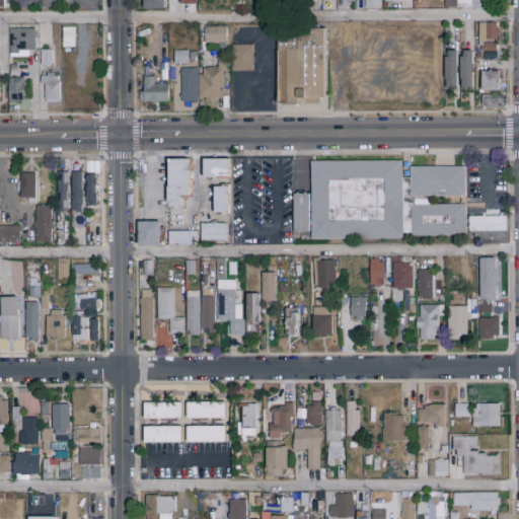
[(164,0),(164,10),(145,10),(145,0),(164,0)]
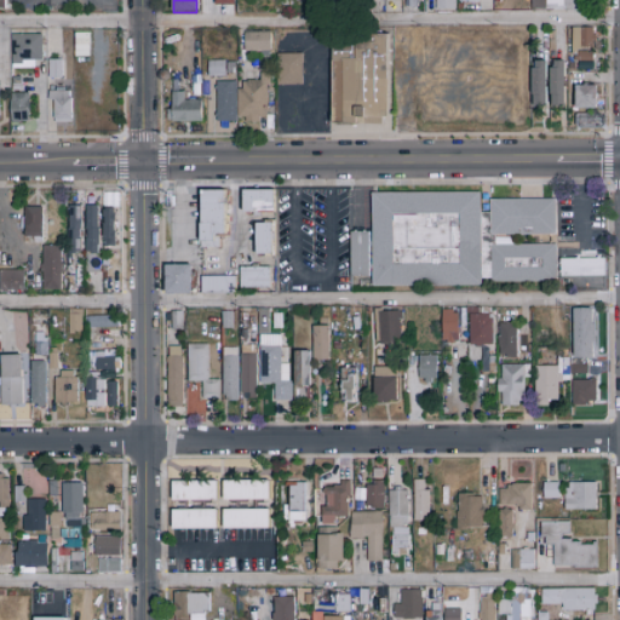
[(437,11),(437,0),(457,0),(457,11),(437,11)]
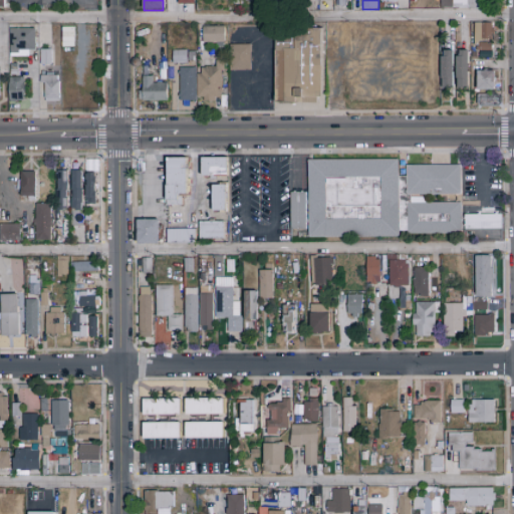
[(492,41),(483,41),(483,42),(480,42),(480,46),(475,46),(475,23),(492,24),(492,29),(498,29),(497,35),(492,35),(492,41)]
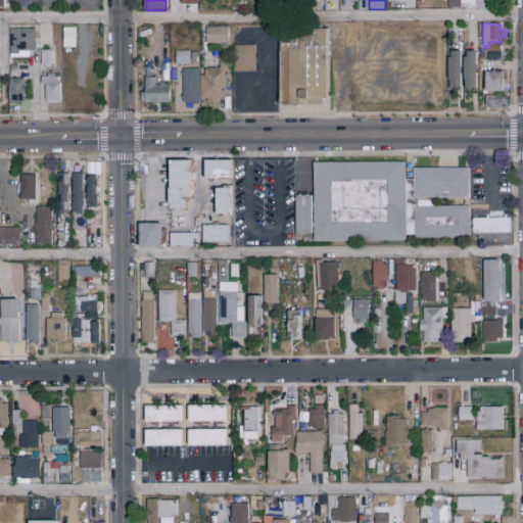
[(207,28),(229,28),(230,44),(228,44),(228,48),(221,48),(221,44),(207,44),(207,28)]
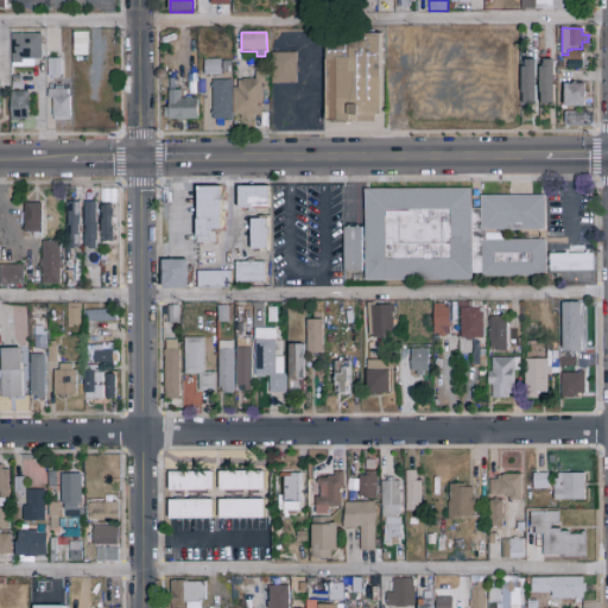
[(74,45),(74,33),(89,33),(89,45),(74,45)]
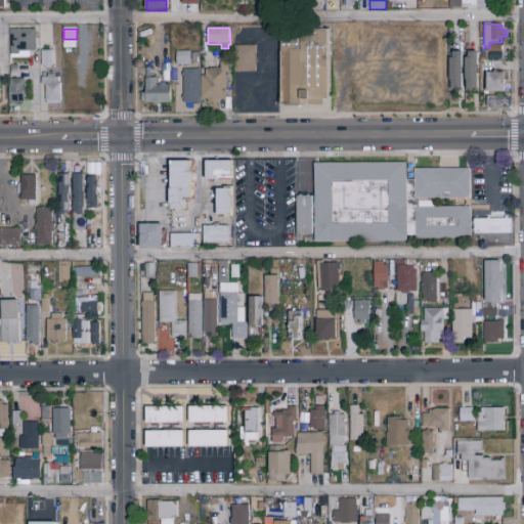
[(37,52),(18,52),(18,54),(10,54),(10,31),(36,30),(37,52)]
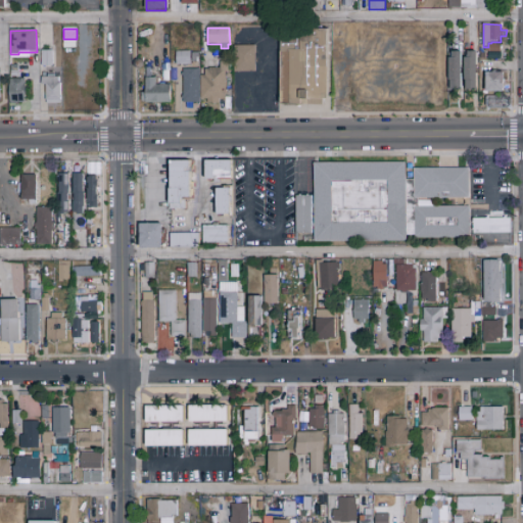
[(328,99),(323,100),(323,105),(282,105),(281,31),(328,30),(328,99)]
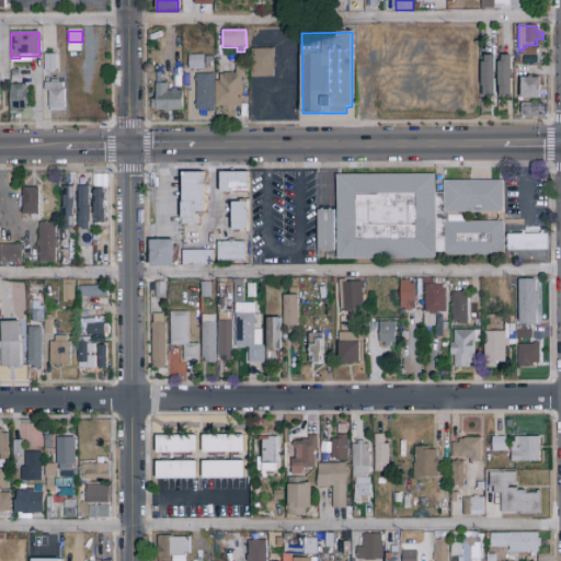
[(521,57),(521,52),(524,52),(524,47),(537,47),(537,57),(536,57),(536,64),(523,64),(523,57),(521,57)]
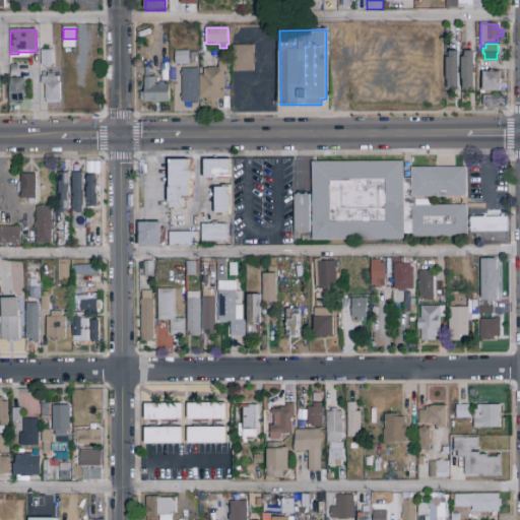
[(233,73),(233,46),(254,46),(254,72),(233,73)]
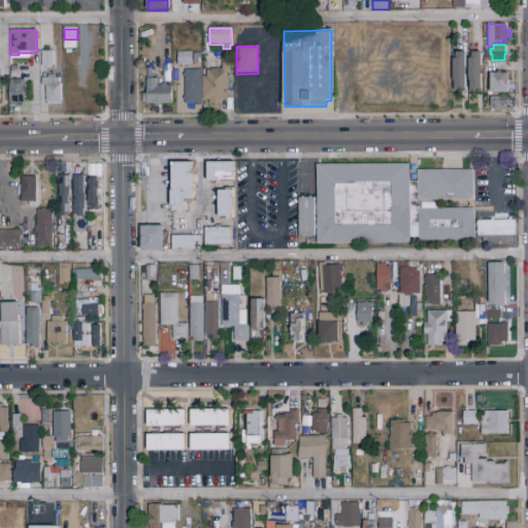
[(42,68),(42,52),(53,52),(54,68),(42,68)]
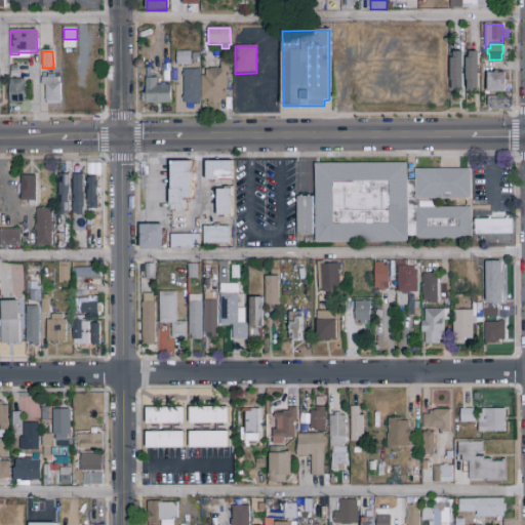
[(176,52),(192,51),(192,53),(200,53),(200,57),(201,57),(201,62),(200,62),(200,64),(192,64),(192,66),(176,67),(176,52)]
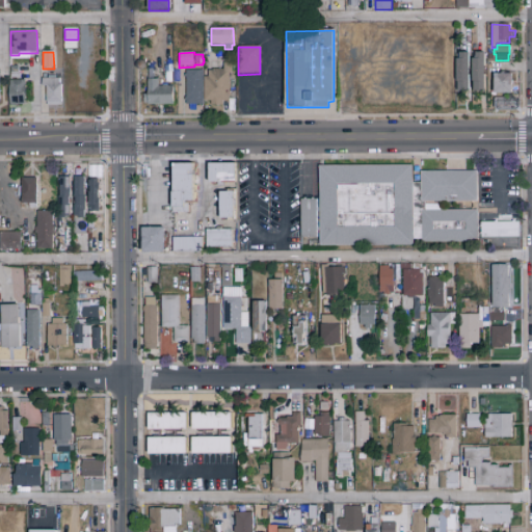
[(471,90),(459,90),(459,82),(457,82),(457,59),(460,59),(460,53),(471,53),(471,90)]
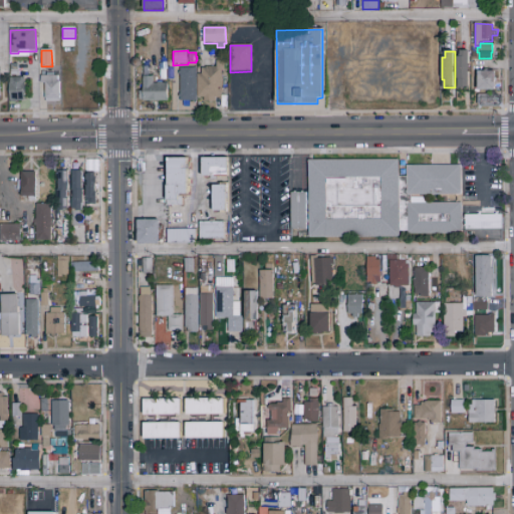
[(470,88),(459,88),(459,79),(457,79),(457,57),(460,57),(460,52),(470,51),(470,88)]
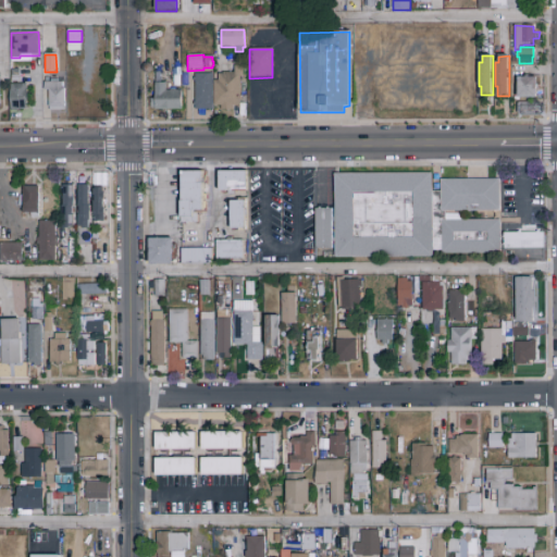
[(214,107),(214,82),(219,82),(219,75),(223,75),(223,73),(235,73),(235,65),(244,65),(244,77),(240,77),(242,107),(234,107),(234,111),(221,111),(221,107),(214,107)]
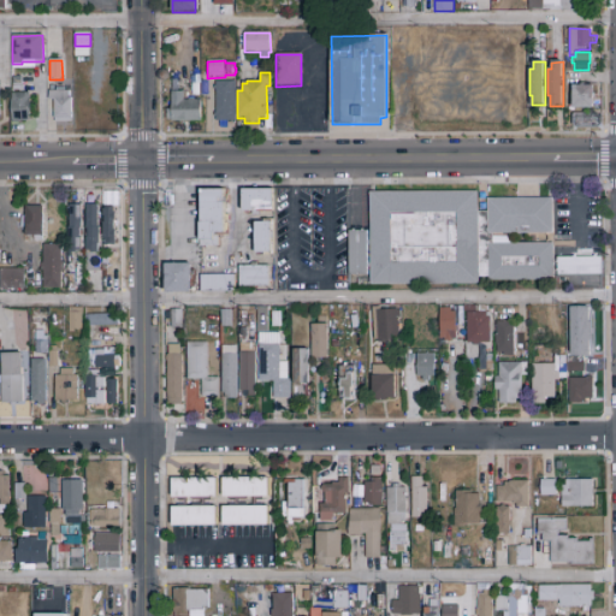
[(12,92),(12,77),(22,77),(22,90),(12,92)]
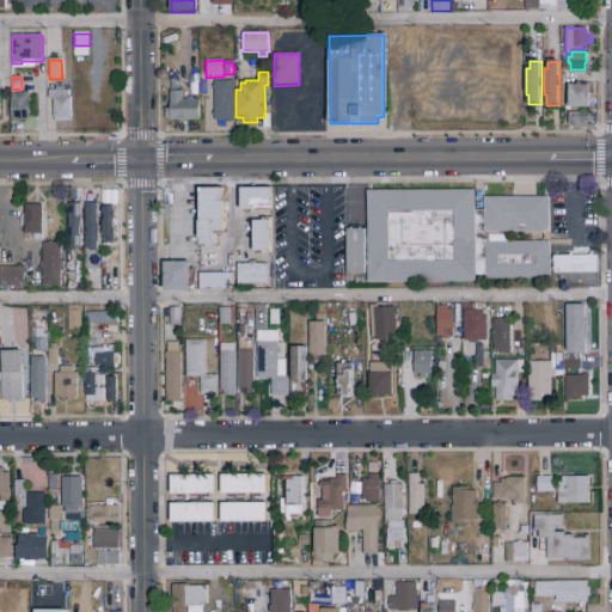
[(201,121),(171,122),(171,120),(165,120),(165,106),(170,106),(170,91),(171,91),(171,80),(177,80),(177,91),(183,91),(183,92),(187,92),(187,97),(183,97),(183,99),(201,99),(201,121)]
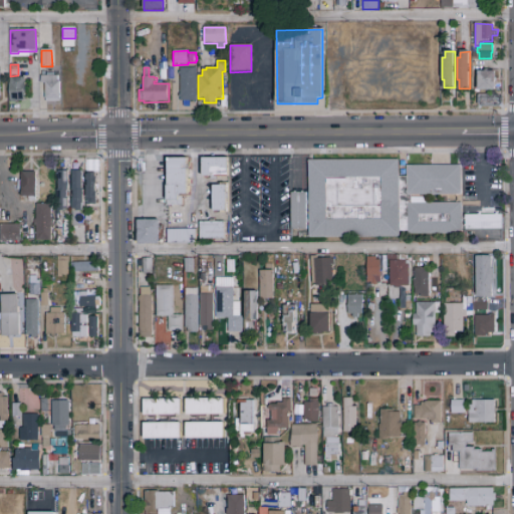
[(181,69),(193,68),(193,84),(197,84),(197,101),(181,101),(181,69)]
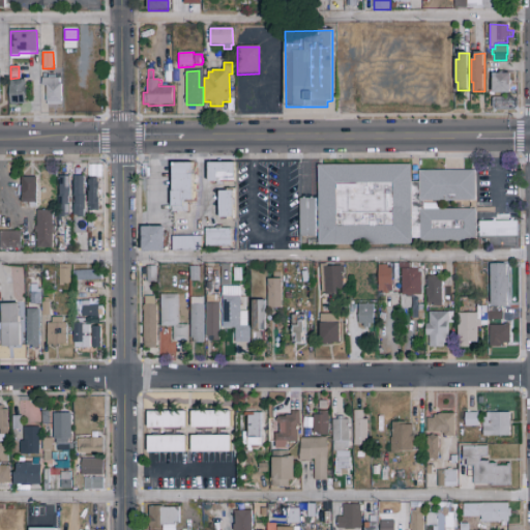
[(511,94),(493,94),(493,74),(500,74),(500,72),(503,72),(503,74),(508,74),(508,72),(516,72),(516,84),(511,84),(511,94)]
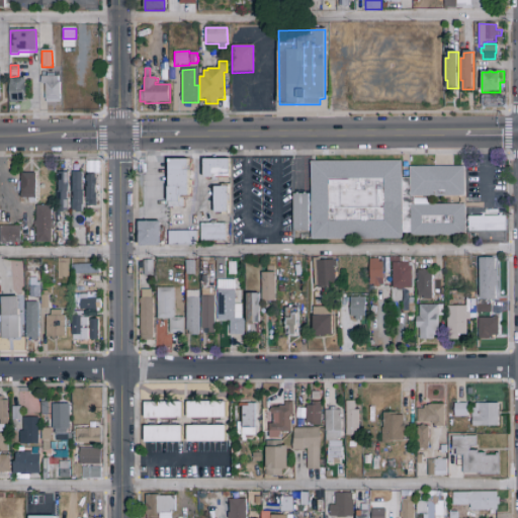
[(61,103),(46,103),(46,83),(41,83),(41,77),(41,72),(46,72),(46,77),(59,77),(59,83),(61,83),(61,103)]
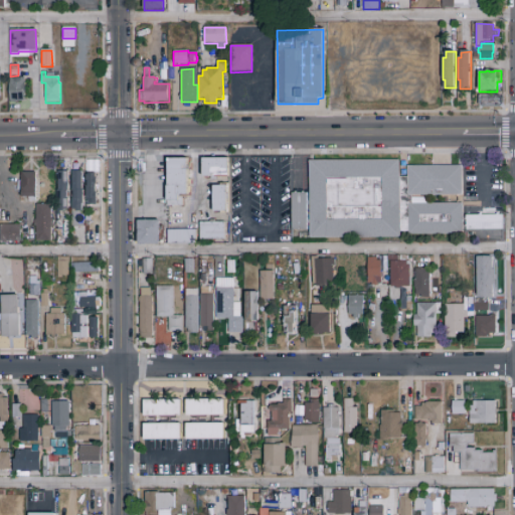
[(10,102),(9,77),(25,77),(26,102),(20,102),(20,103),(13,103),(13,102),(10,102)]
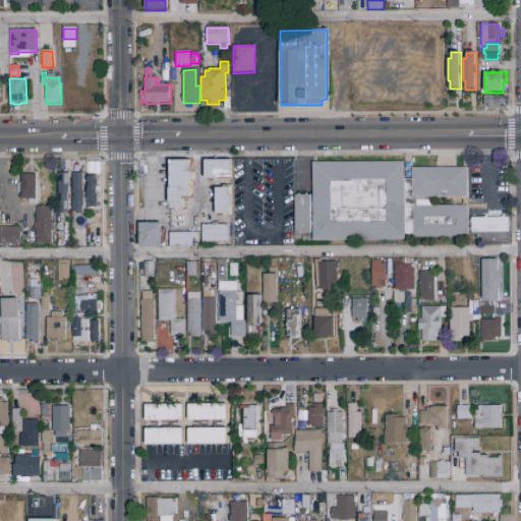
[(190,197),(181,197),(181,204),(170,204),(170,188),(171,188),(171,161),(190,161),(190,197)]
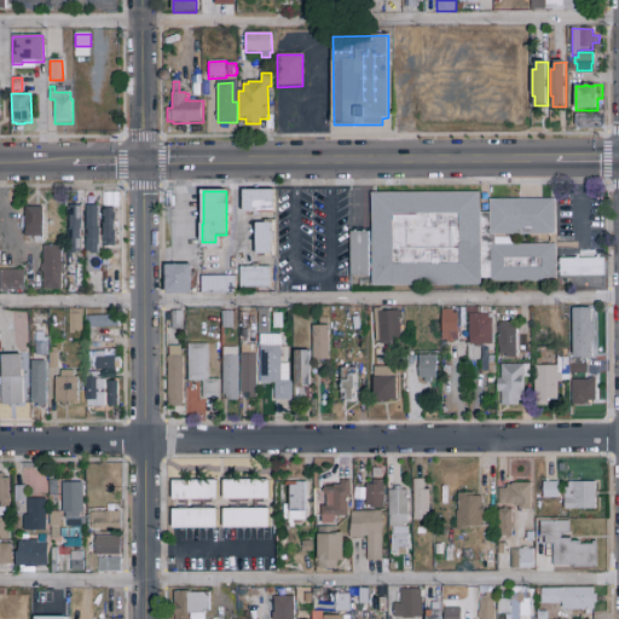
[(244,191),(276,191),(275,214),(262,214),(262,218),(255,218),(255,213),(244,213),(244,191)]
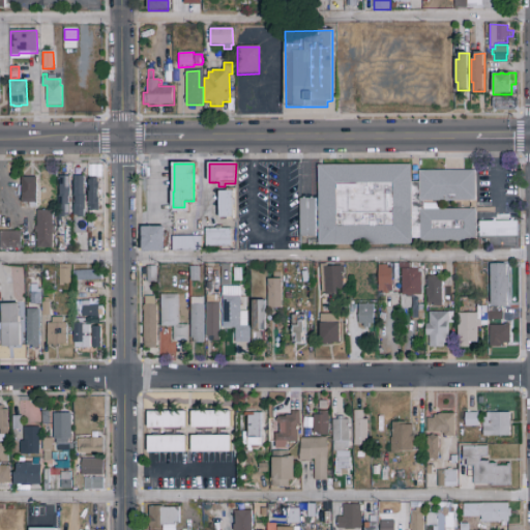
[(98,178),(87,178),(87,165),(98,165),(98,178)]
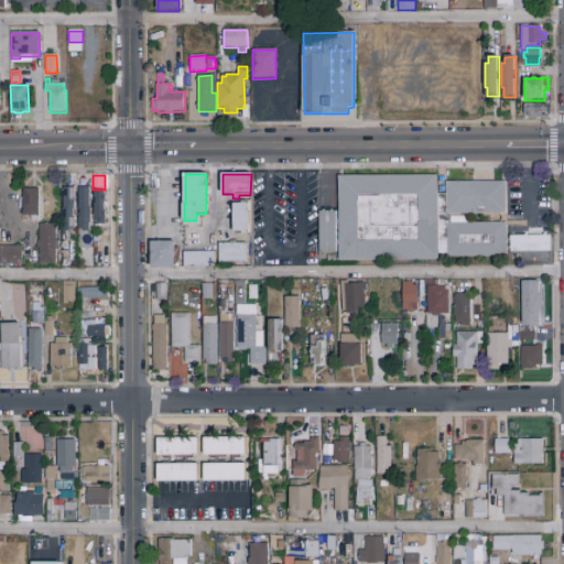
[(437,194),(446,194),(445,182),(506,182),(507,215),(449,215),(449,224),(507,224),(507,257),(445,258),(445,255),(437,255),(437,261),(339,262),(338,176),(437,175),(437,194)]
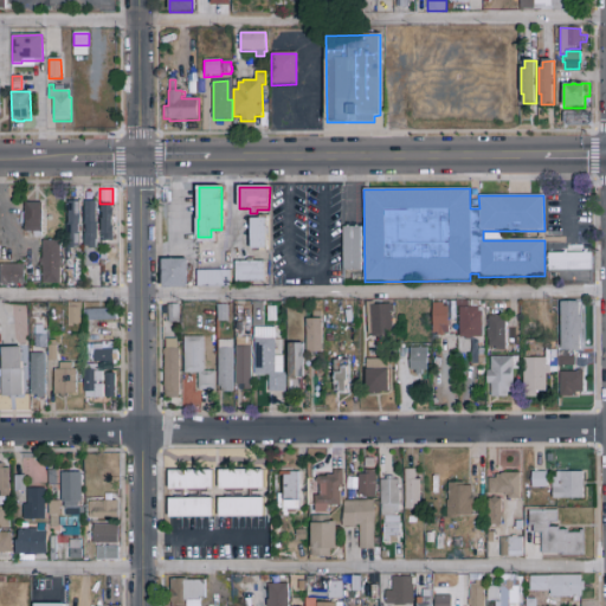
[(81,249),(69,249),(69,242),(66,242),(66,224),(69,224),(69,201),(81,201),(81,249)]
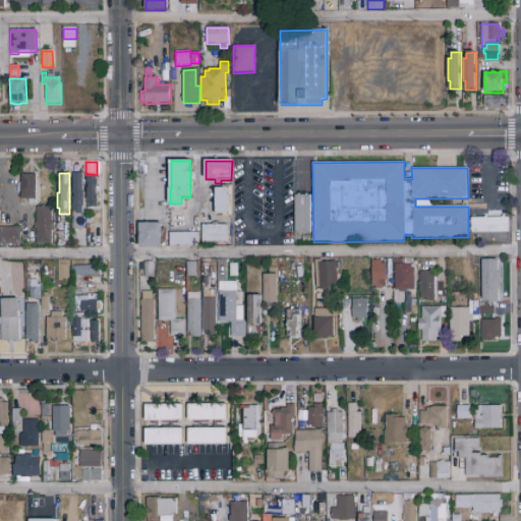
[(72,212),(72,201),(73,201),(73,194),(72,194),(72,173),(82,173),(82,192),(84,192),(84,208),(82,208),(82,214),(77,214),(77,212),(72,212)]
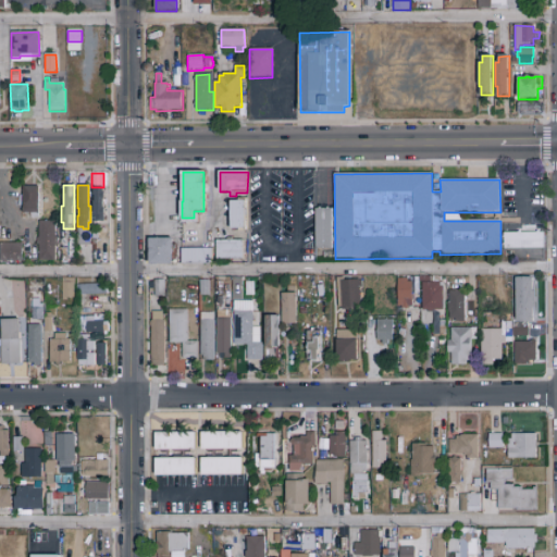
[(23,213),(23,187),(39,187),(39,214),(23,213)]
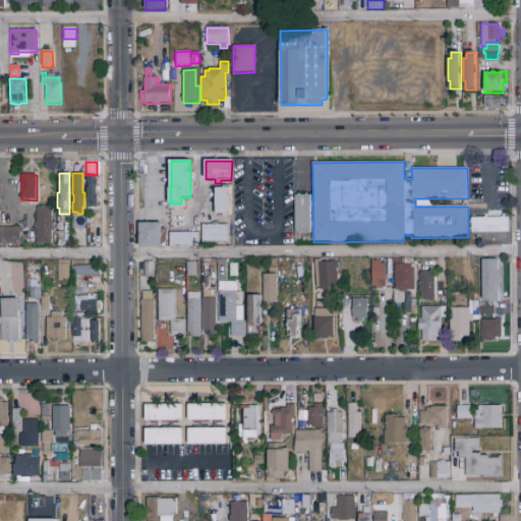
[(89,209),(89,188),(89,183),(89,176),(90,176),(90,175),(98,175),(98,180),(98,187),(99,187),(99,192),(98,192),(98,201),(98,209),(89,209)]
